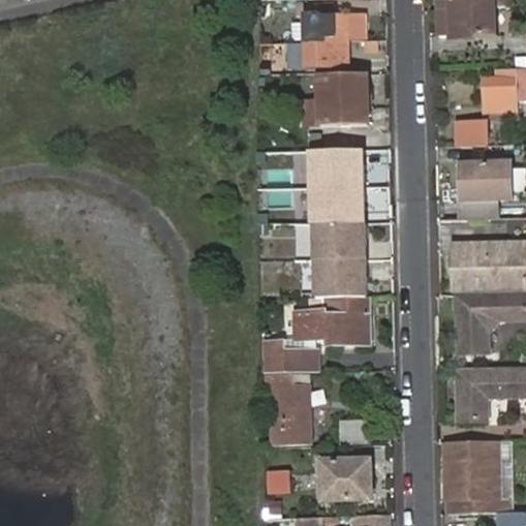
[(264,0),(265,18),(286,18),(285,0),(264,0)]
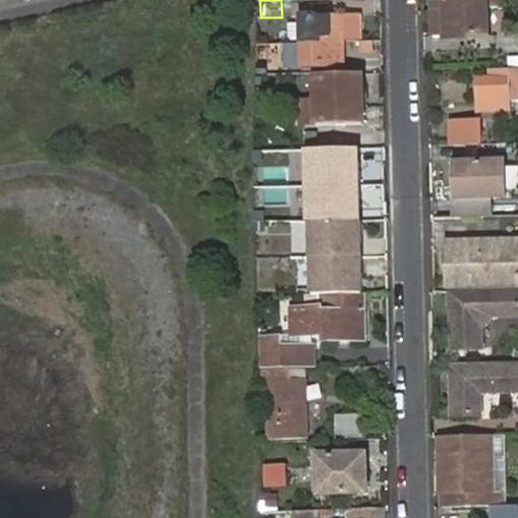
[(430,0),(432,34),(469,34),(487,33),(486,4),(502,4),(501,0),(430,0)]
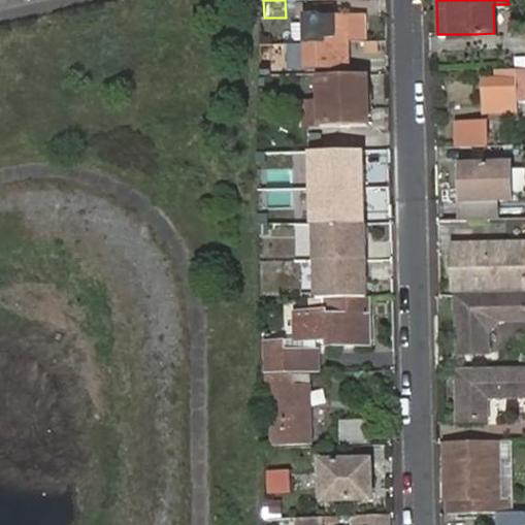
[(304,20),(305,66),(348,66),(346,14),(323,14),(324,19),(304,20)]
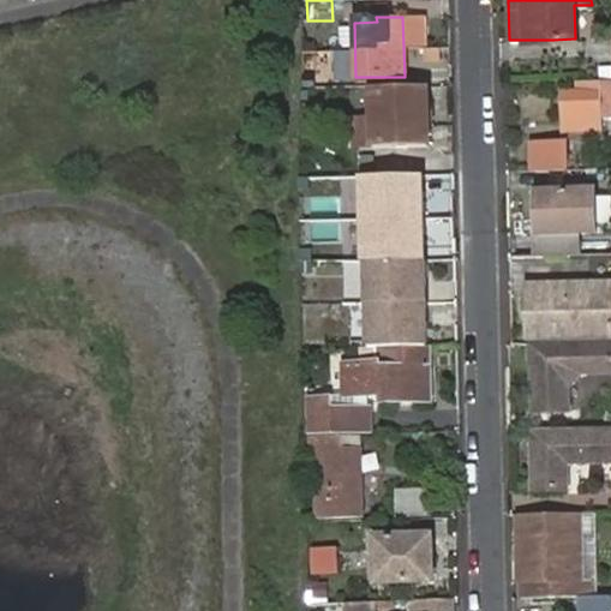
[(317,67),(317,82),(342,82),(342,67),(317,67)]
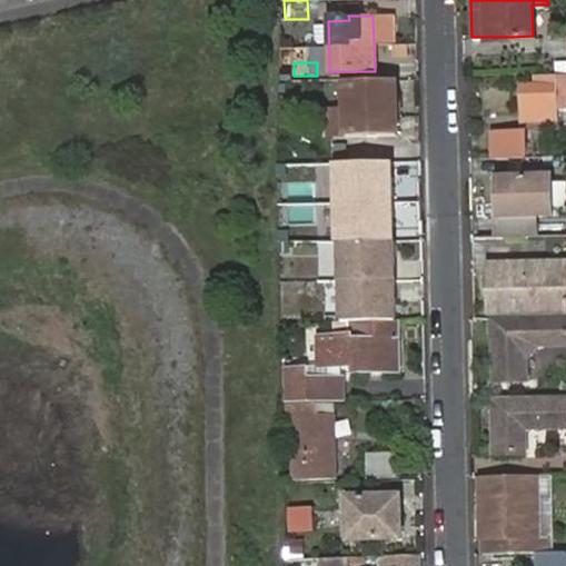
[(356,83),(357,142),(401,140),(400,81),(356,83)]
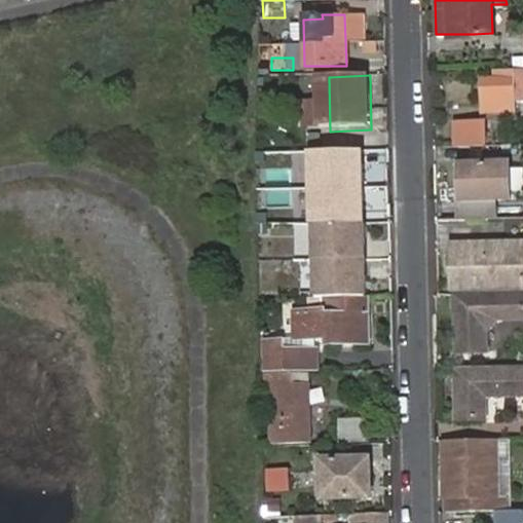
[(330,132),(329,77),(313,77),(315,133),(330,132)]
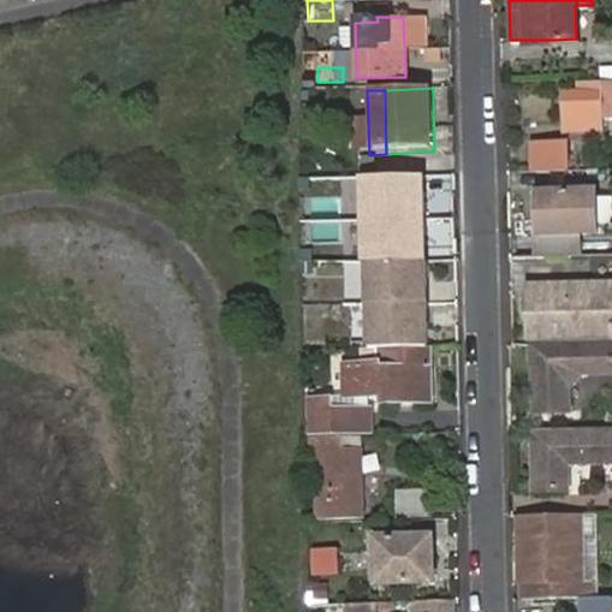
[(577,111),(578,129),(599,129),(599,90),(562,90),(562,111),(564,111),(577,111)]
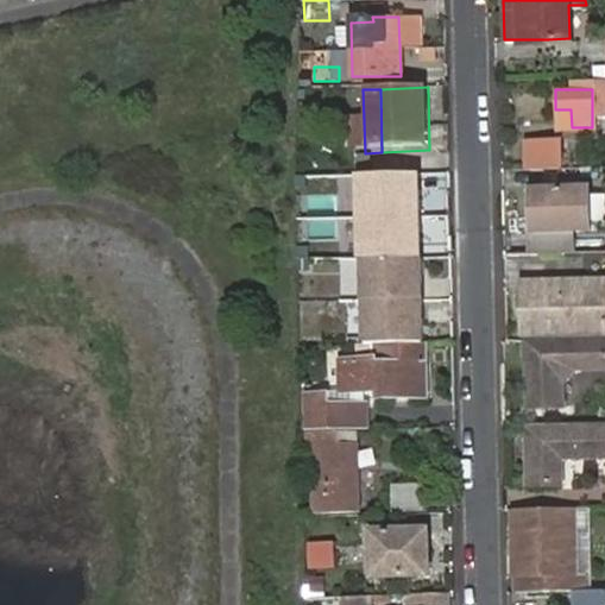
[(558,127),(572,127),(571,109),(558,109),(558,127)]
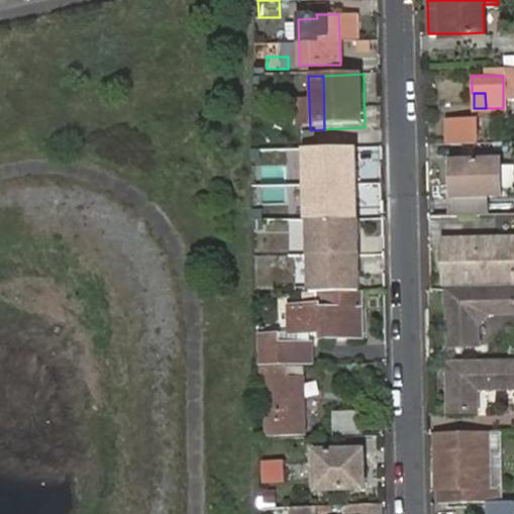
[(445,140),(473,139),(473,118),(444,118),(445,140)]
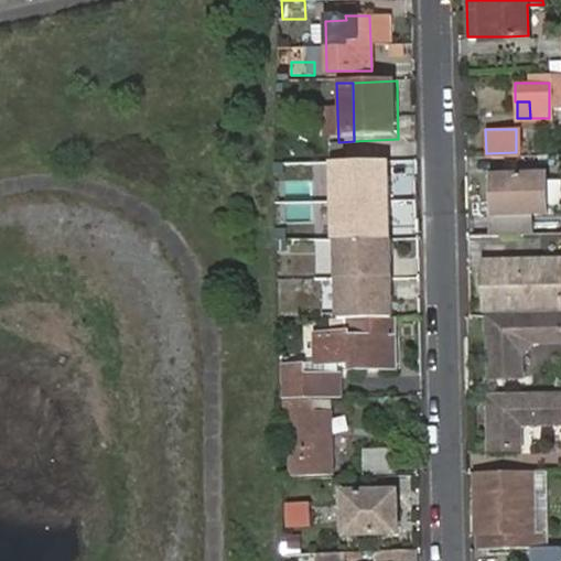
[(328,161),(331,239),(391,238),(389,159),(328,161)]
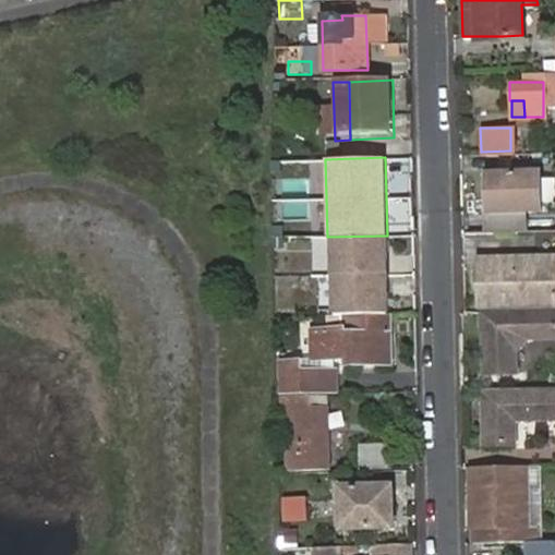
[(279,160),(279,179),(301,179),(301,160),(279,160)]
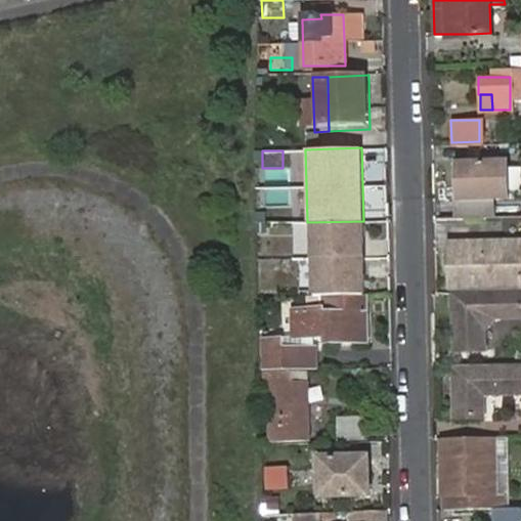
[(457,161),(459,198),(506,196),(505,160),(457,161)]
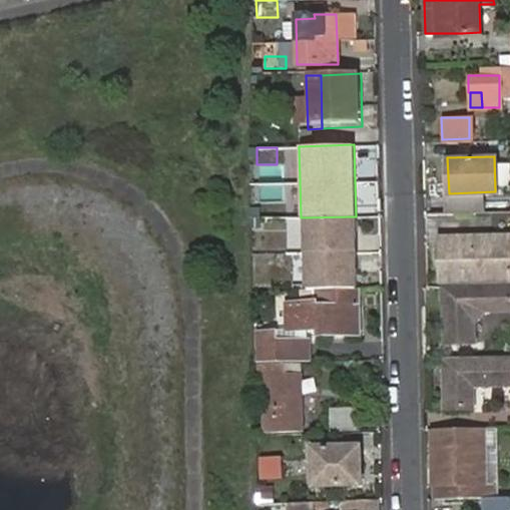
[(319,289),(357,289),(356,216),(301,217),(302,285),(319,289)]
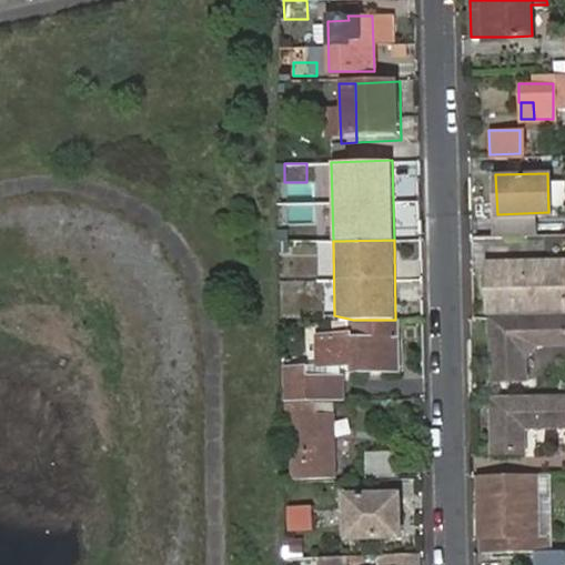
[(280,272),(280,316),(334,315),(333,241),(288,246),(288,271),(280,272)]
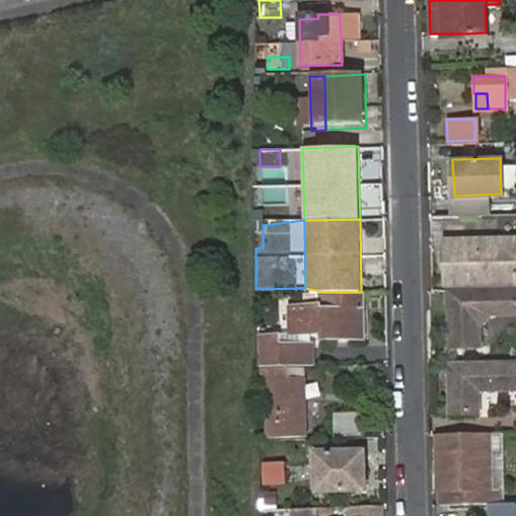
[(515,236),(445,238),(447,285),(515,282),(515,236)]
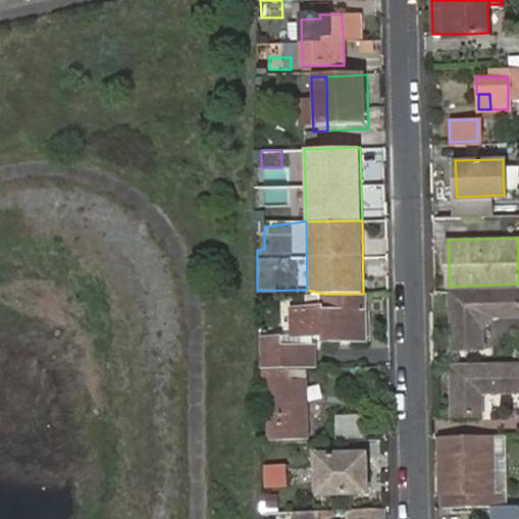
[(518,288),(451,290),(452,346),(481,346),(480,330),(494,316),(518,315),(518,288)]
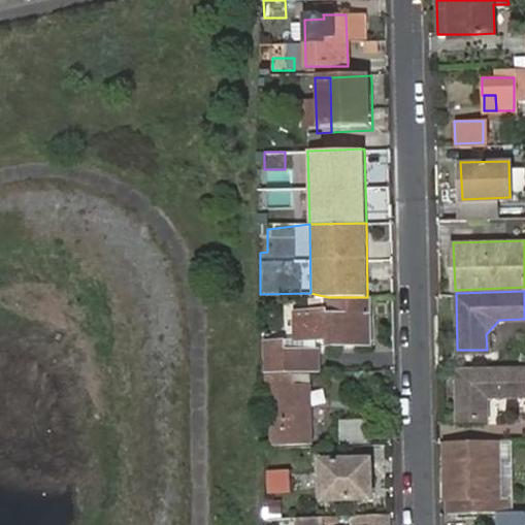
[(328,297),(324,297),(325,310),(294,312),(295,335),(327,334),(327,342),(368,341),(367,296),(367,297),(328,297)]
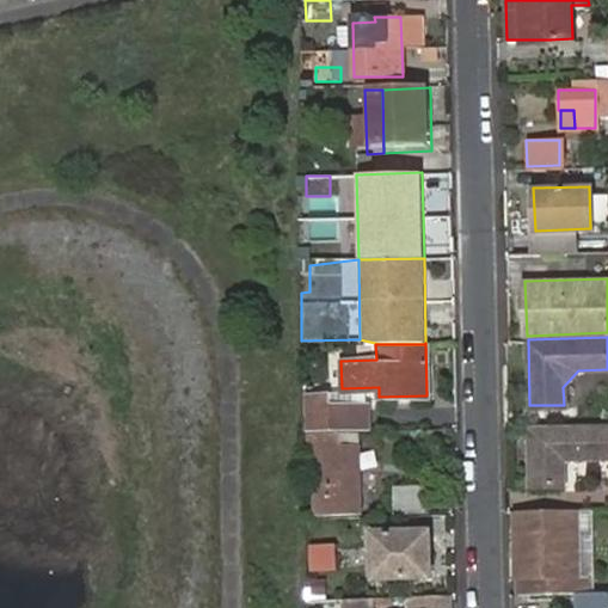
[(306,391),(306,428),(364,427),(363,403),(330,404),(330,391),(306,391)]
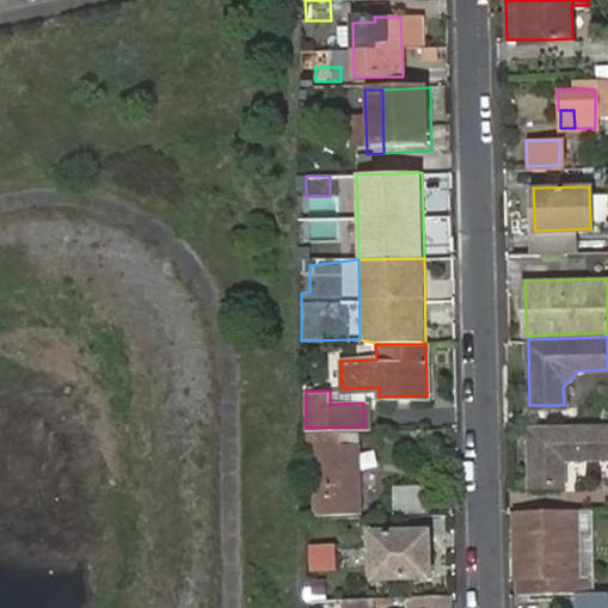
[(607,422),(528,425),(529,485),(564,484),(563,455),(607,454),(607,422)]
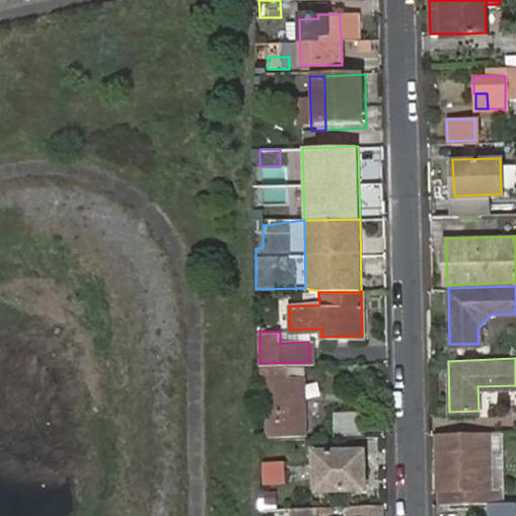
[(266,368),(267,376),(269,434),(303,433),(302,367),(266,368)]
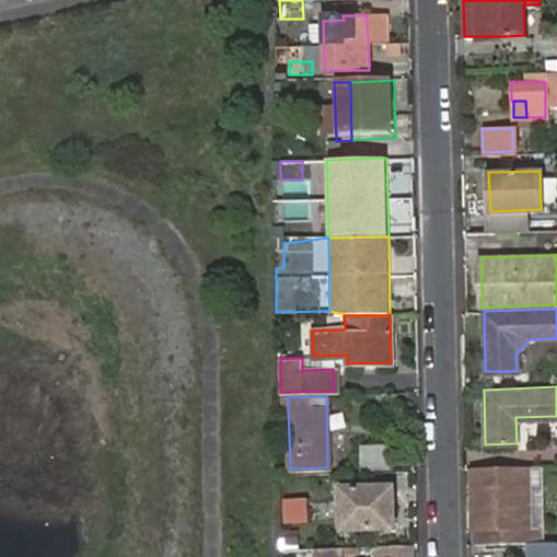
[(358,445),(359,467),(387,466),(386,445),(358,445)]
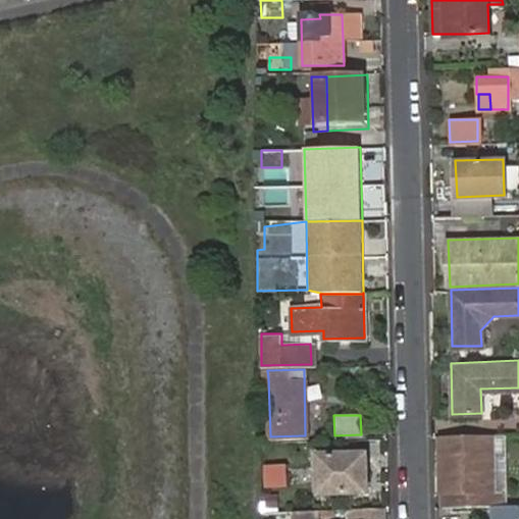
[(496,474),(495,432),(471,433),(472,475),(496,474)]
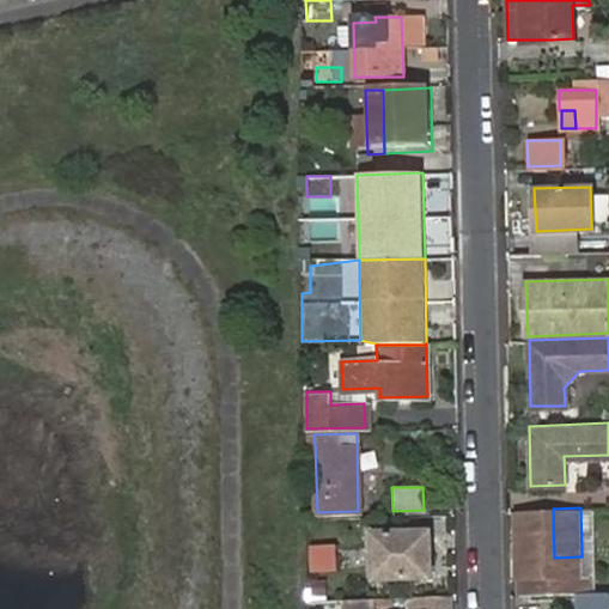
[(578,591),(586,591),(585,556),(582,556),(554,558),(553,509),(513,510),(516,576),(536,577),(537,592),(578,591)]
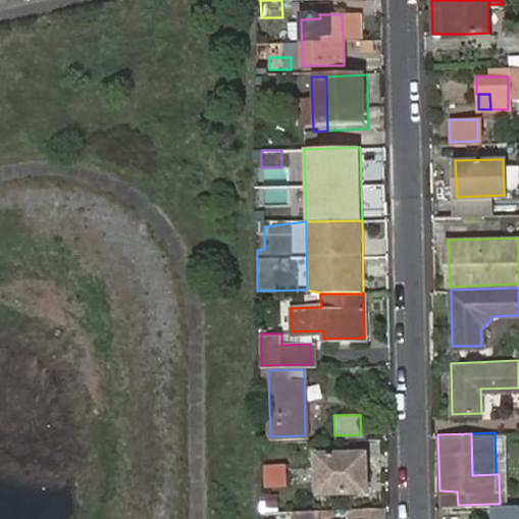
[(353,480),(368,480),(366,453),(319,454),(321,492),(353,491),(353,480)]
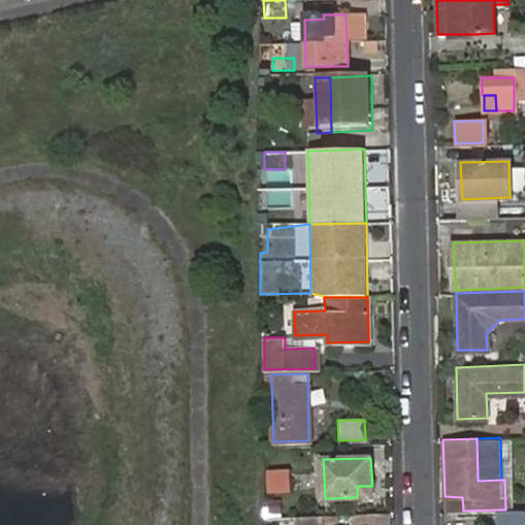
[(286,466),(261,467),(262,491),(286,490),(286,466)]
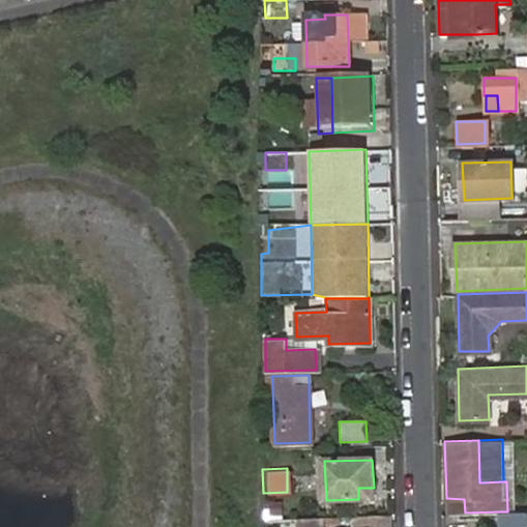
[(374,498),(374,488),(358,488),(358,499),(374,498)]
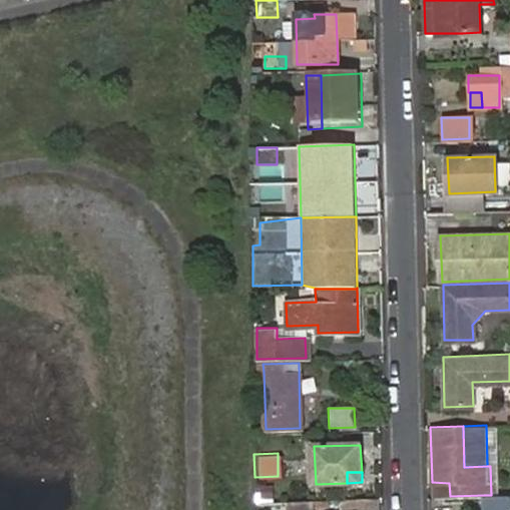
[(509,509),(509,494),(491,495),(484,495),(484,509),(509,509)]
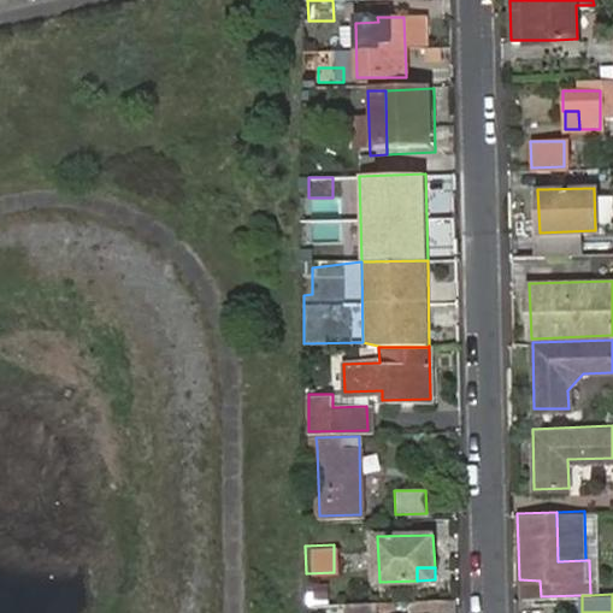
[(448,595),(402,600),(404,612),(449,608),(448,595)]
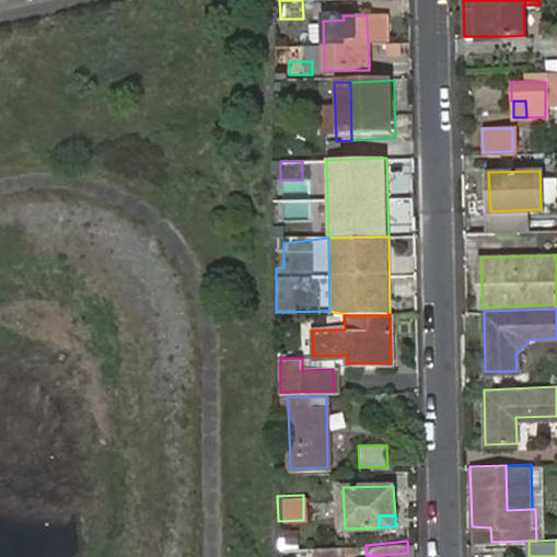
[(314,556),(337,556),(337,545),(314,547),(314,556)]
